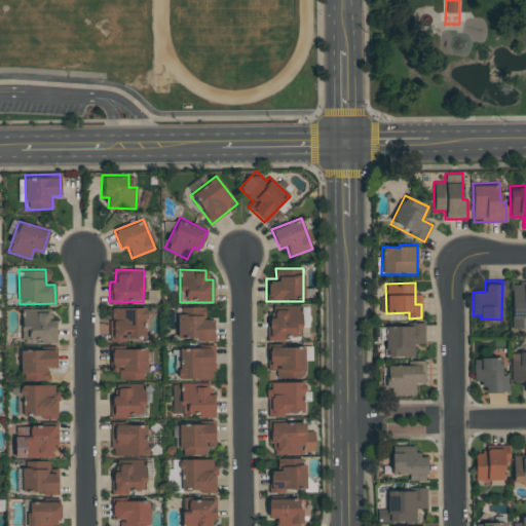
[(525,283),(512,283),(511,317),(525,317),(525,283)]
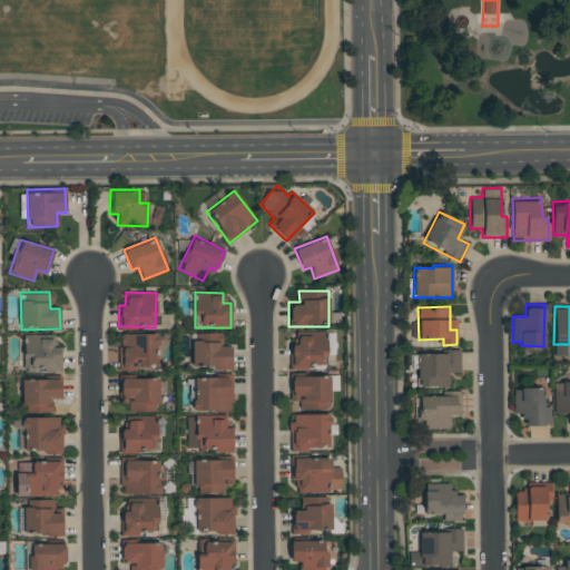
[(118,334),(119,370),(158,369),(157,333),(118,334)]
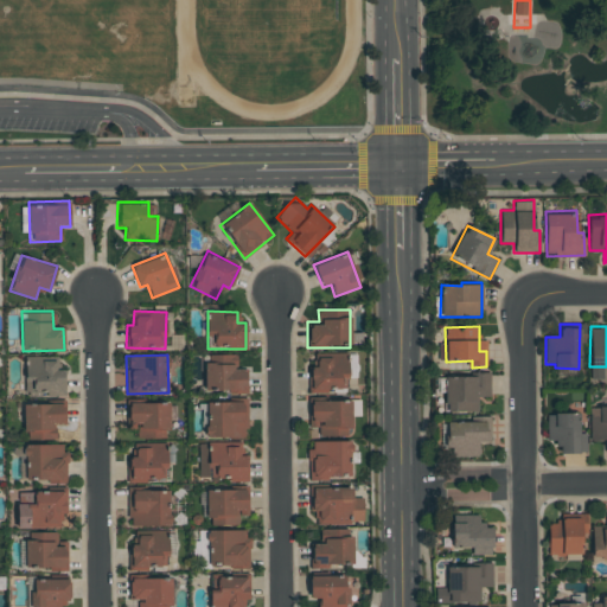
[(308,390),(347,390),(347,355),(315,355),(315,368),(308,369),(308,390)]
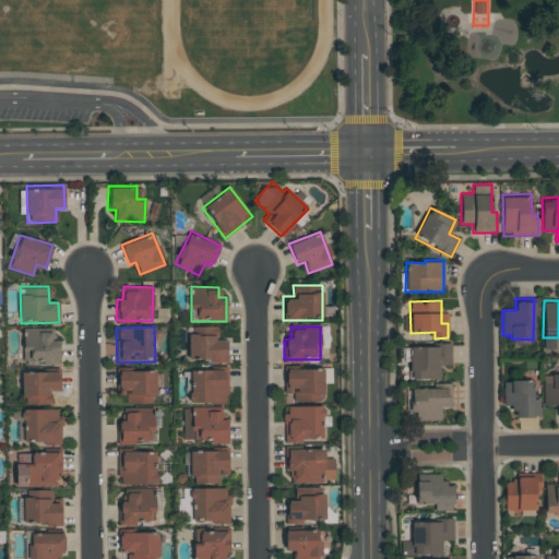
[(51,330),(24,329),(23,363),(58,364),(59,340),(51,340),(51,330)]
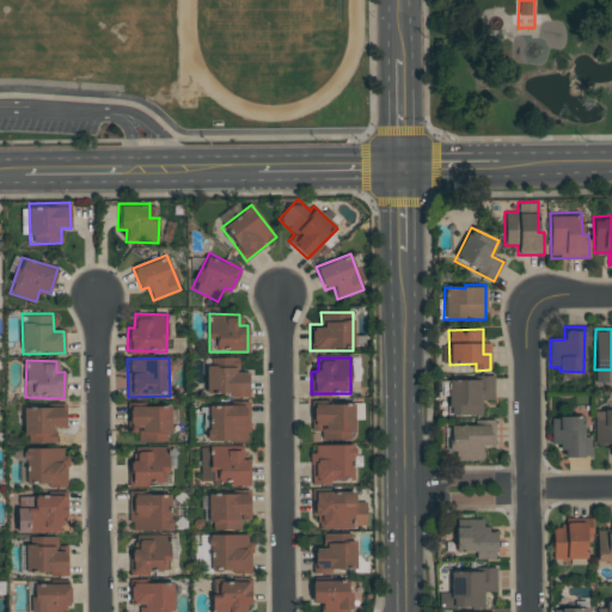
[(206,366),(207,397),(249,396),(248,371),(238,371),(238,363),(226,363),(226,365),(206,366)]
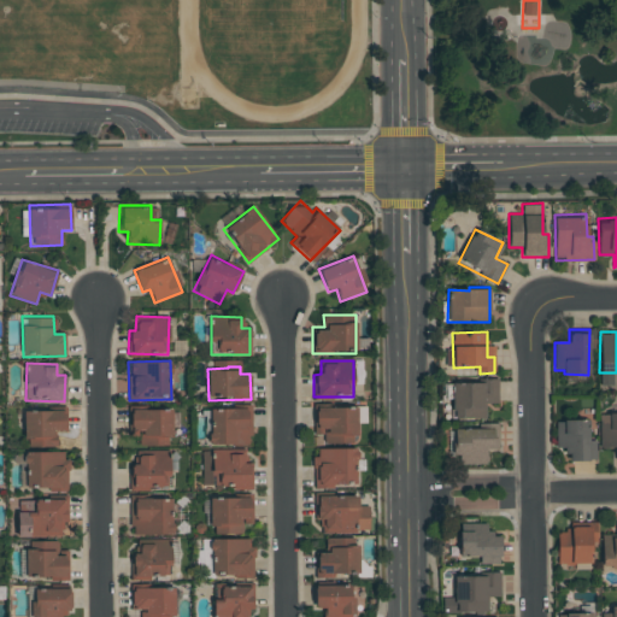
[(498,377),(486,377),(486,380),(452,380),(452,419),(486,419),(486,404),(498,404),(498,377)]
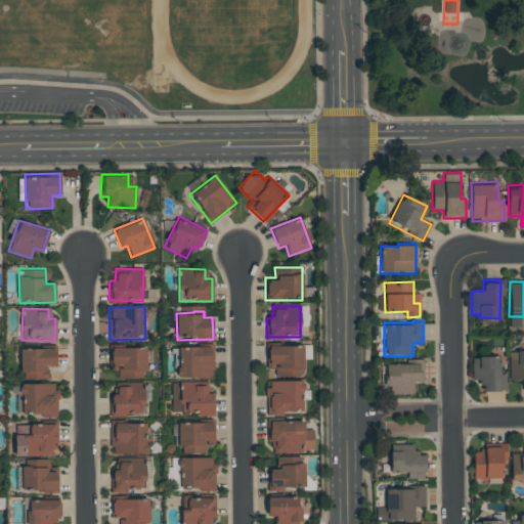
[(302,344),(268,344),(268,369),(274,369),(274,378),(303,378),(302,344)]
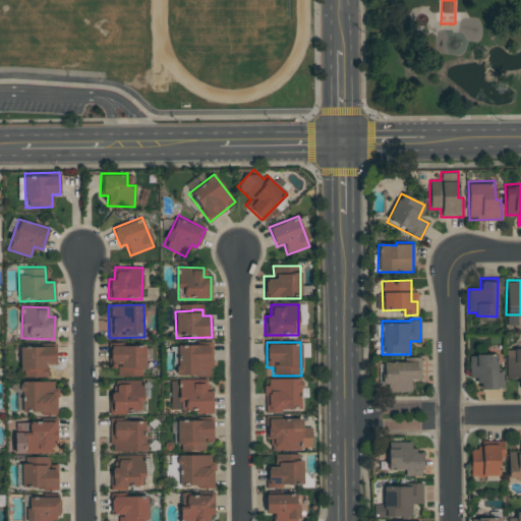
[(143,343),(109,344),(110,364),(117,363),(117,378),(145,377),(143,343)]
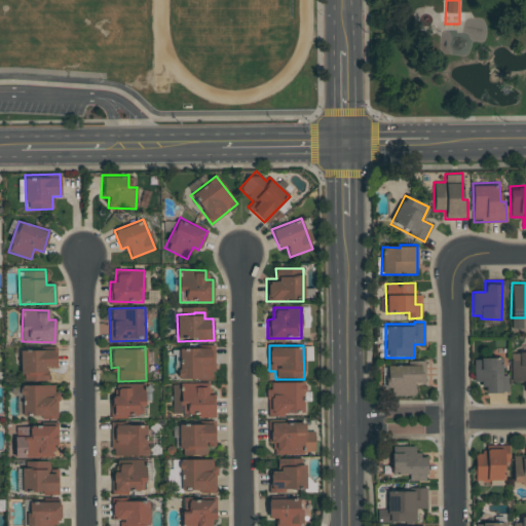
[(213,346),(180,346),(179,379),(213,380),(213,346)]
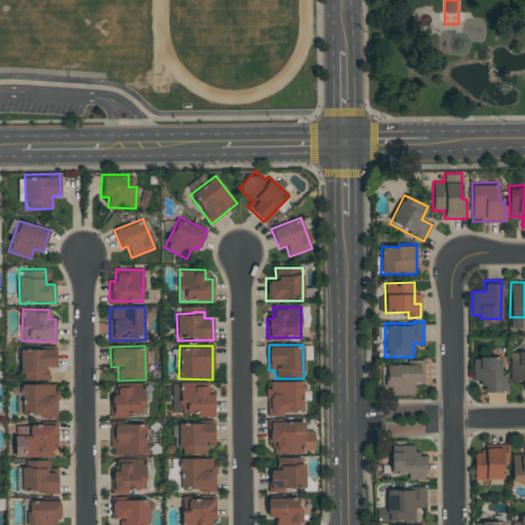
[(22,417),(56,417),(56,382),(48,382),(47,367),(55,367),(55,348),(21,348),(22,382),(22,417)]
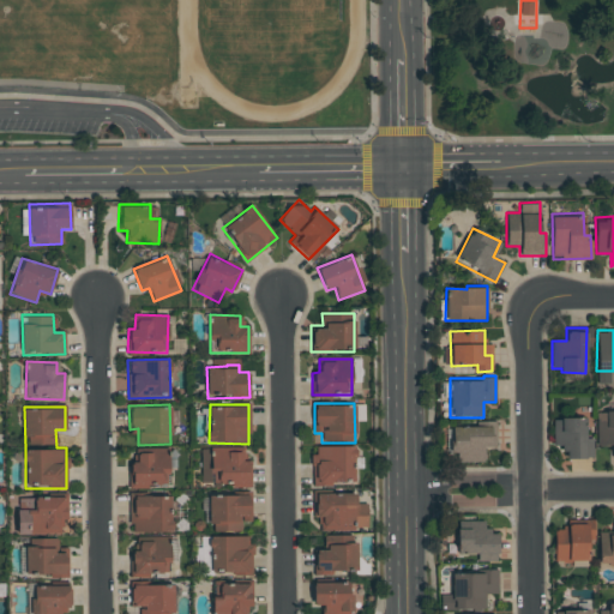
[(613,410),(596,411),(596,446),(611,446),(612,458),(613,457),(613,410)]
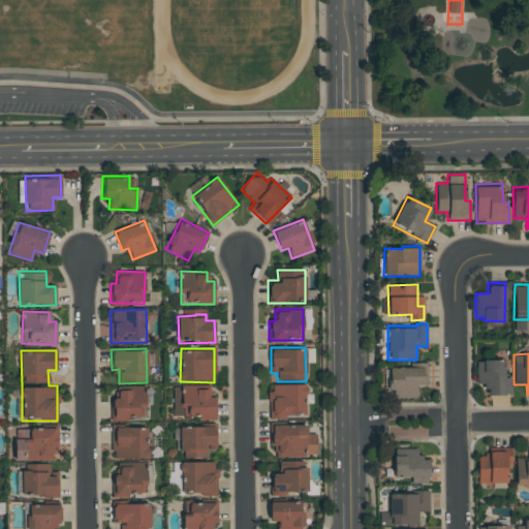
[(475,384),(486,384),(486,395),(510,396),(510,377),(504,377),(504,359),(476,358),(475,384)]
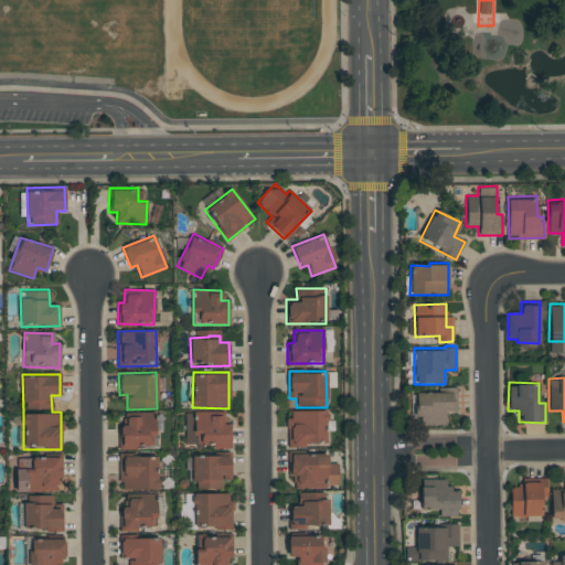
[(420,425),(446,426),(446,412),(454,412),(454,394),(412,393),(412,417),(420,417),(420,425)]
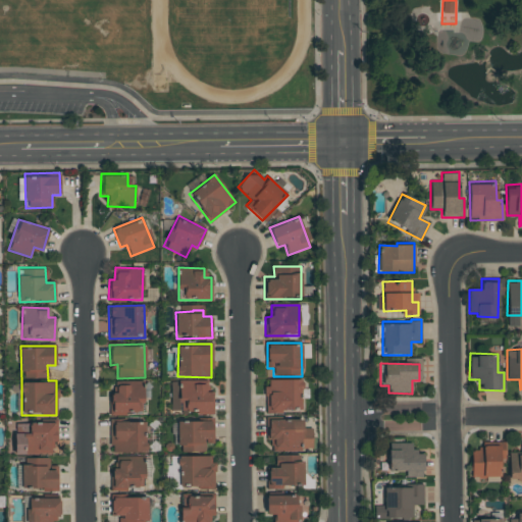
[(301,412),(302,379),(266,378),(266,412),(301,412)]
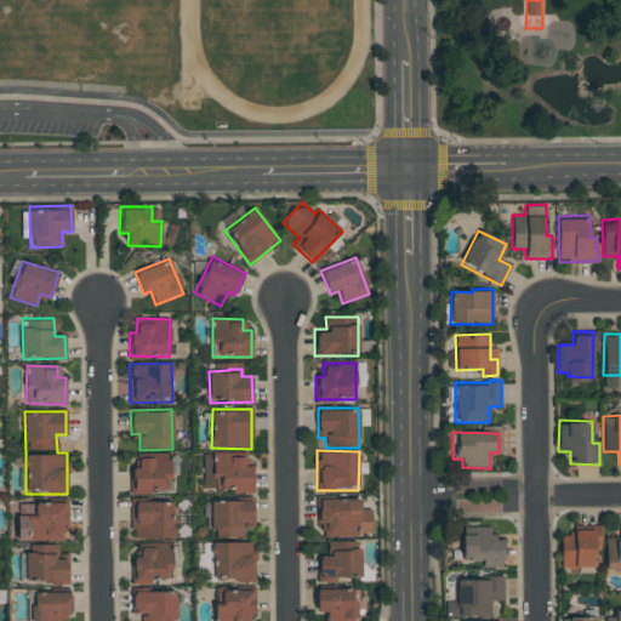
[(171,491),(170,454),(137,455),(137,467),(130,467),(131,493),(171,491)]
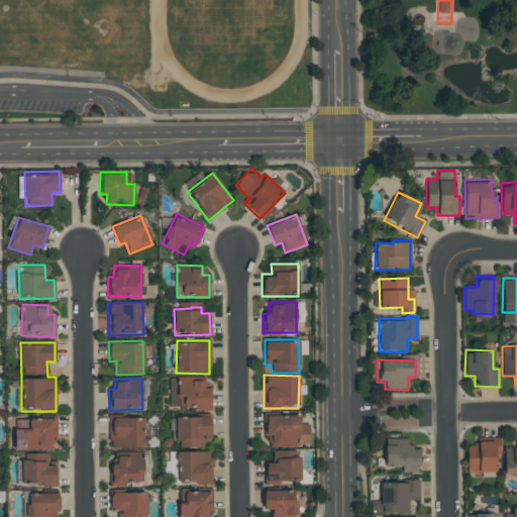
[(210,410),(210,386),(204,386),(203,378),(169,378),(170,407),(196,407),(196,410),(210,410)]
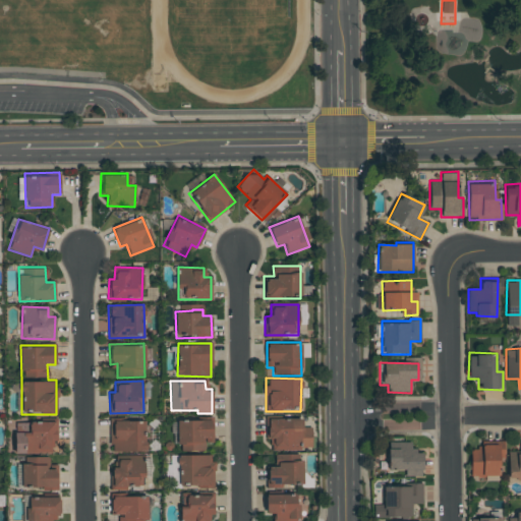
[(266,418),(266,440),(271,440),(271,450),(311,449),(310,433),(302,433),(302,417),(266,418)]
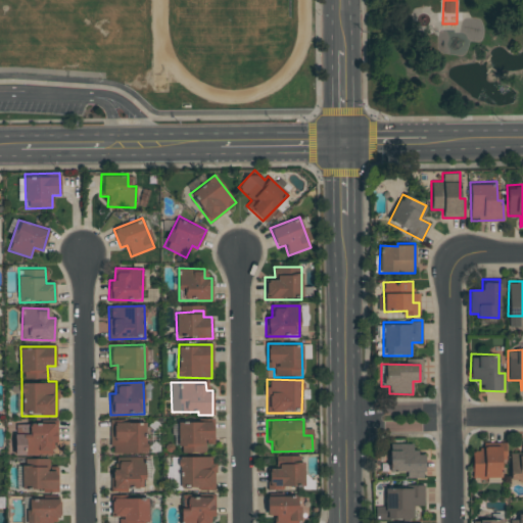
[(110,454),(146,454),(145,420),(109,421),(110,454)]
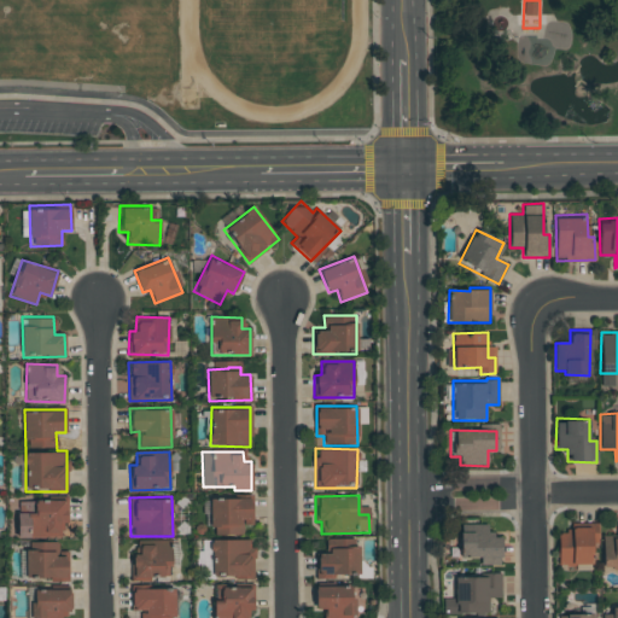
[(252,497),(211,496),(210,531),(244,532),(244,525),(251,525),(252,497)]
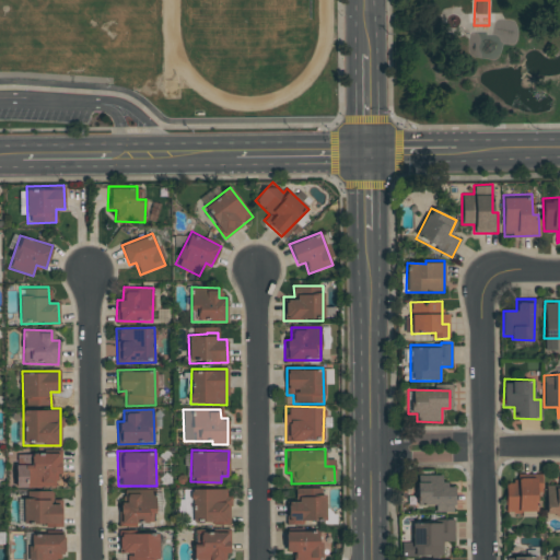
[(15,486),(58,487),(59,452),(26,451),(26,463),(15,463),(15,486)]
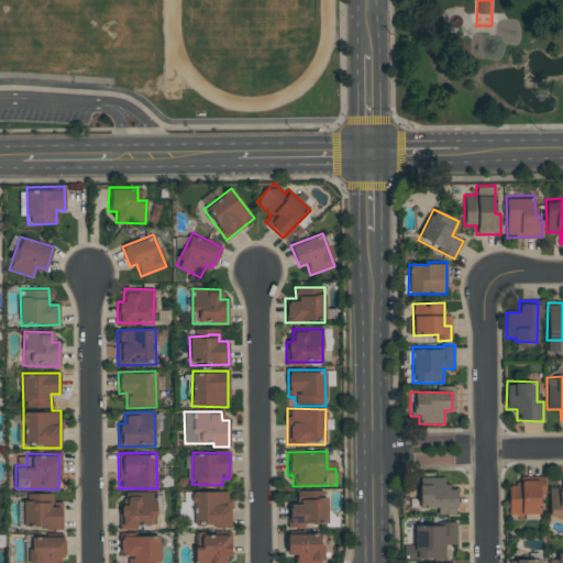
[(549,488),(549,517),(562,516),(562,474),(562,488),(549,488)]
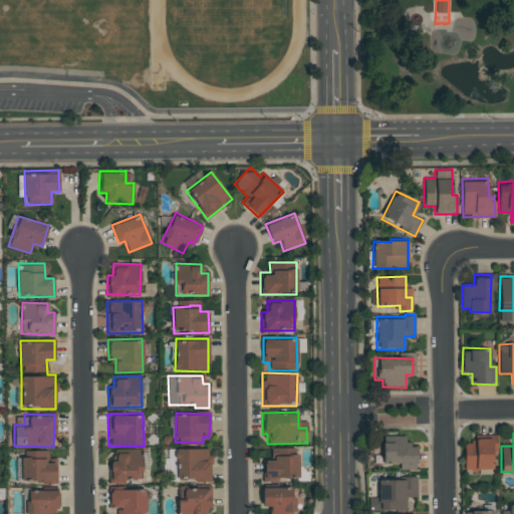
[(381,464),(400,464),(400,470),(416,470),(417,445),(405,444),(406,436),(382,436),(381,464)]
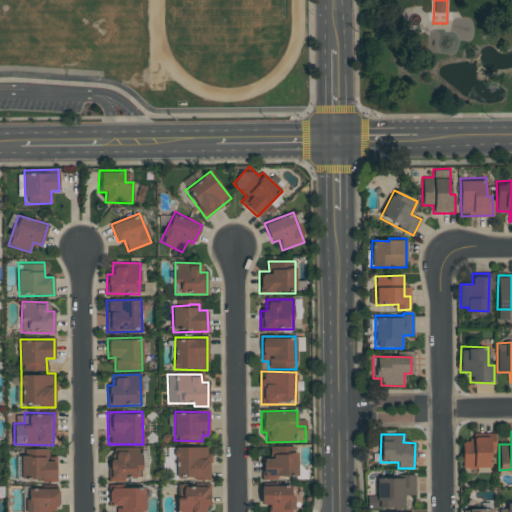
[(490,435),(473,435),(473,441),(461,441),(462,468),(490,468),(490,435)]
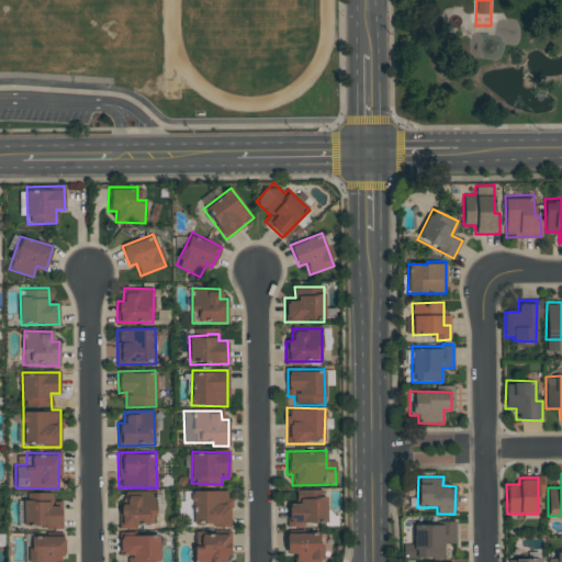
[(192,525),(229,526),(231,490),(193,490),(192,525)]
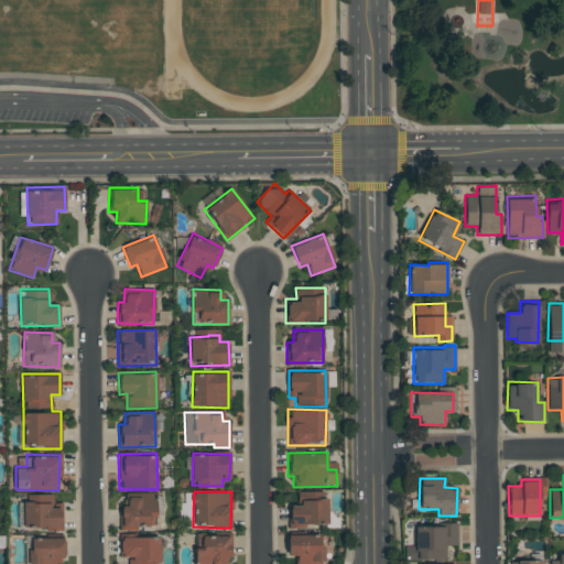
[(289,505),(289,528),(327,525),(326,491),(297,492),(299,505),(289,505)]
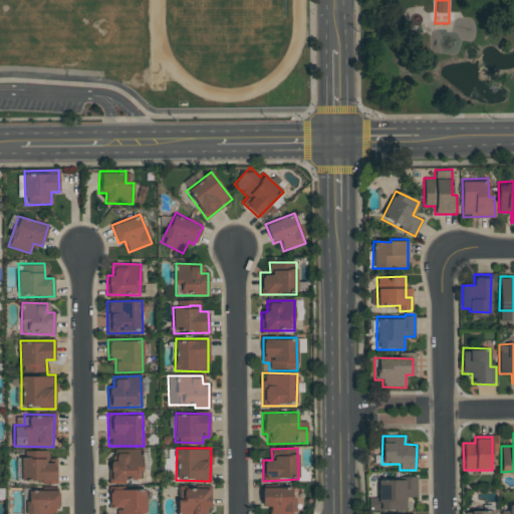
[(108,482),(142,481),(142,451),(115,451),(115,462),(108,462),(108,482)]
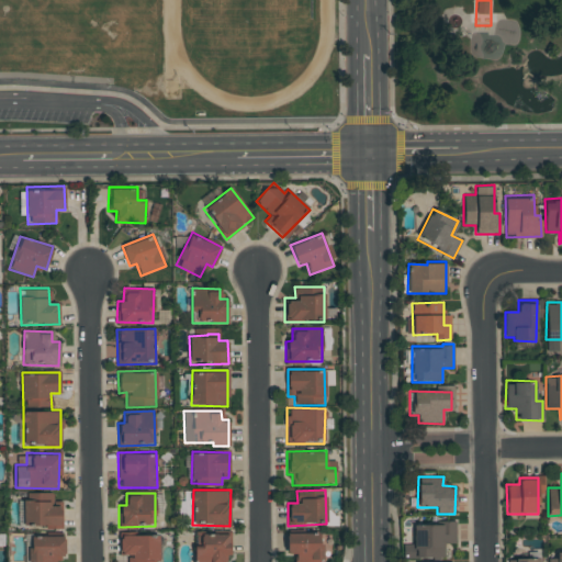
[(49,501),(23,501),(23,528),(62,527),(60,505),(51,506),(49,501)]
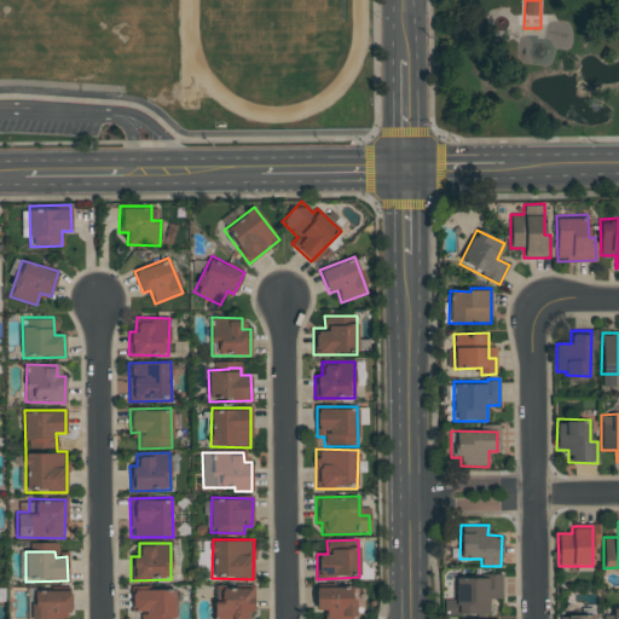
[(502,599),(502,574),(456,576),(456,603),(445,603),(445,614),(490,614),(490,600),(502,599)]
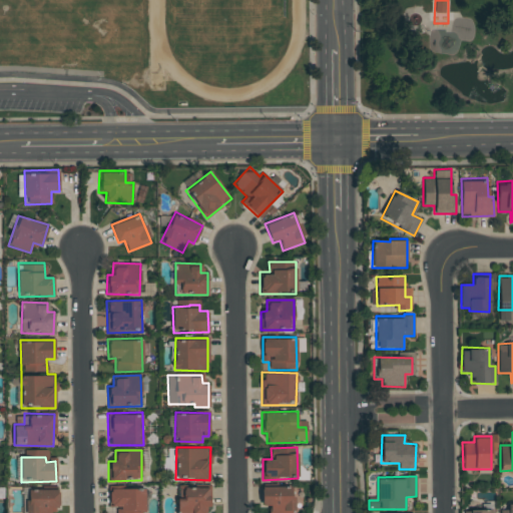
[(292,512),(293,485),(262,485),(262,504),(270,504),(269,512),(292,512)]
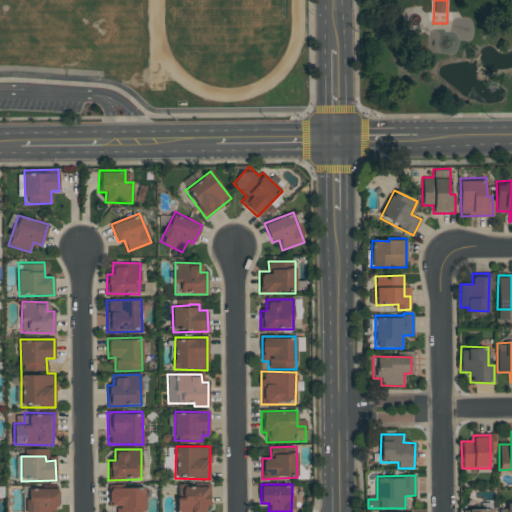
[(209,506),(209,485),(177,485),(177,511),(205,511),(206,506),(209,506)]
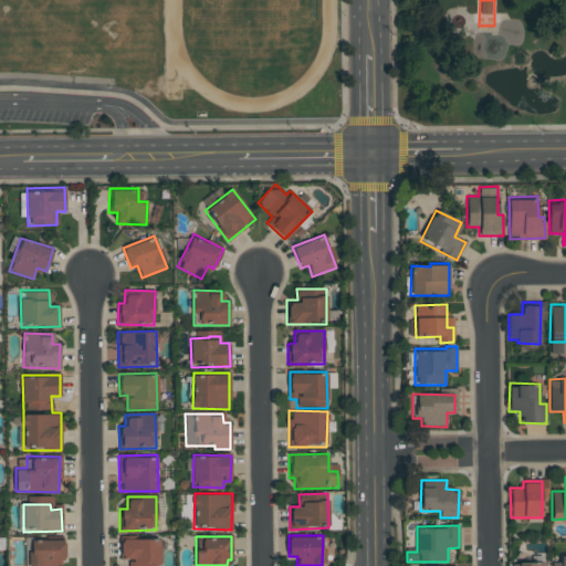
[(30,565),(55,565),(56,562),(64,562),(64,537),(30,538),(30,565)]
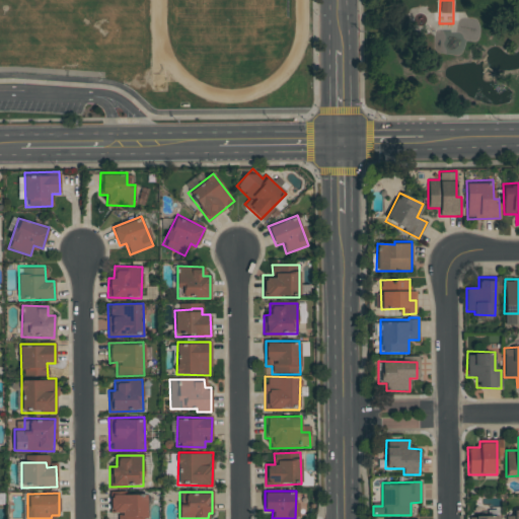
[(145,518),(146,494),(110,493),(109,512),(118,512),(118,518),(145,518)]
